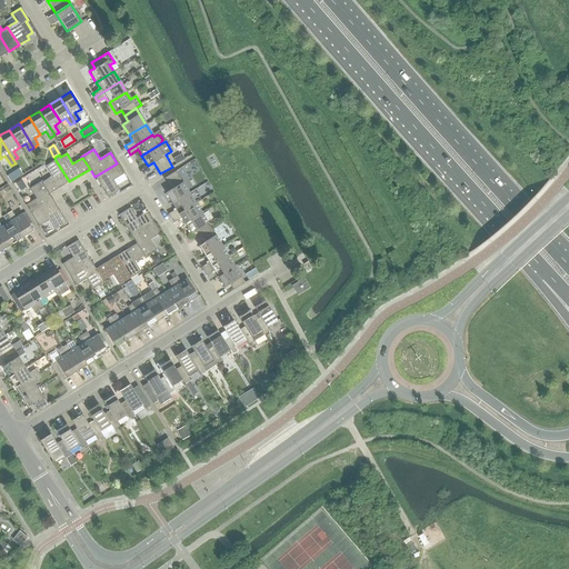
[(49,195),(69,181),(56,160),(45,167),(51,177),(42,182),(49,195)]
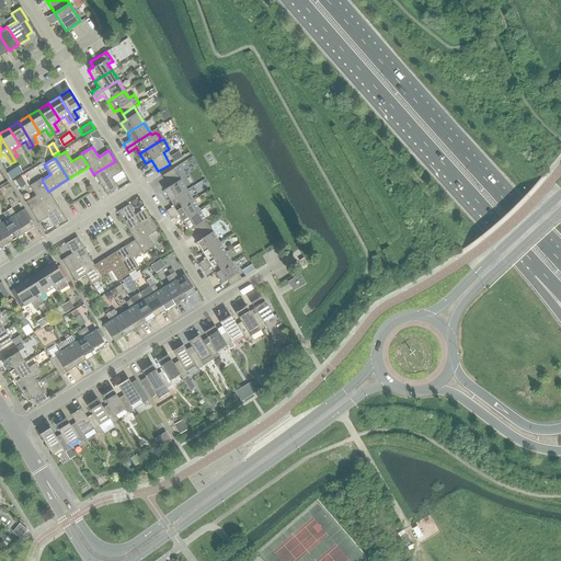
[(115,161),(93,174),(105,195),(117,187),(112,178),(122,171),(115,161)]
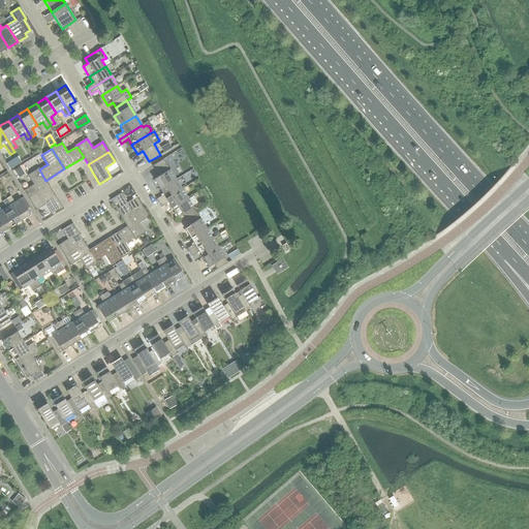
[(176,180),(163,159),(152,166),(158,177),(153,180),(159,189),(176,180)]
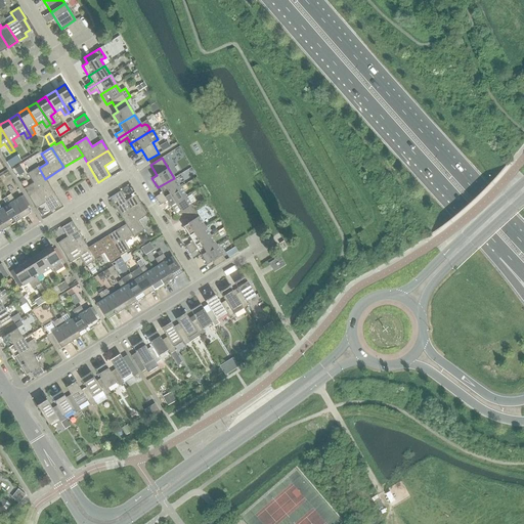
[(11,160),(6,163),(9,168),(14,165),(11,160)]
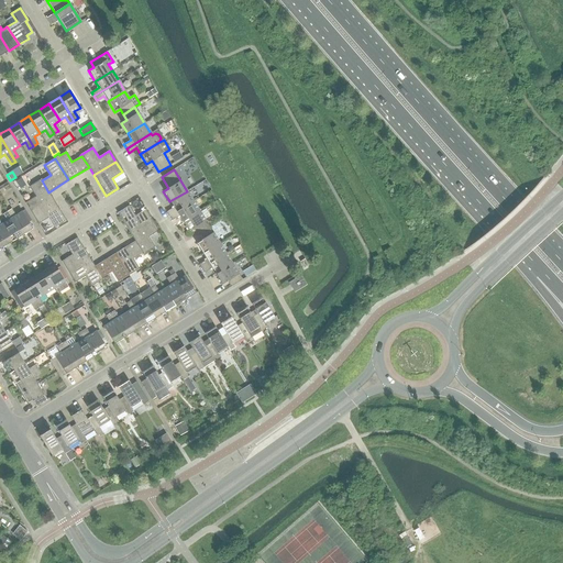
[(25,186),(21,178),(15,183),(20,189),(25,186)]
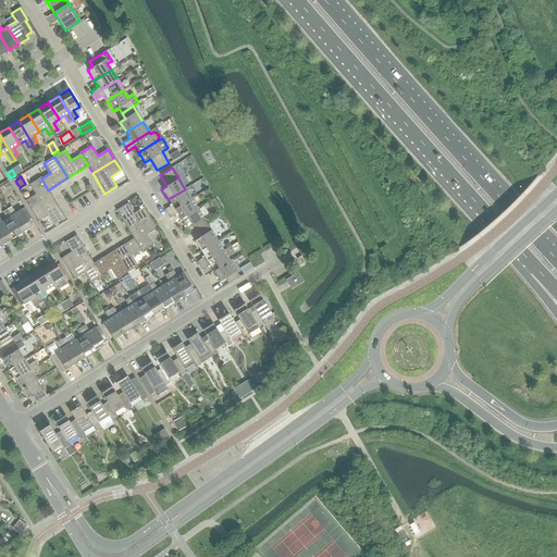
[(25,200),(32,211),(52,198),(48,190),(41,178),(40,177),(28,185),(35,195),(25,200)]
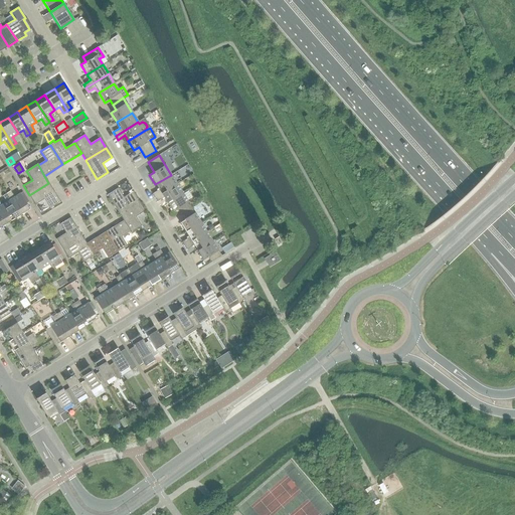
[(152,194),(154,198),(177,184),(171,175),(155,184),(159,190),(152,194)]
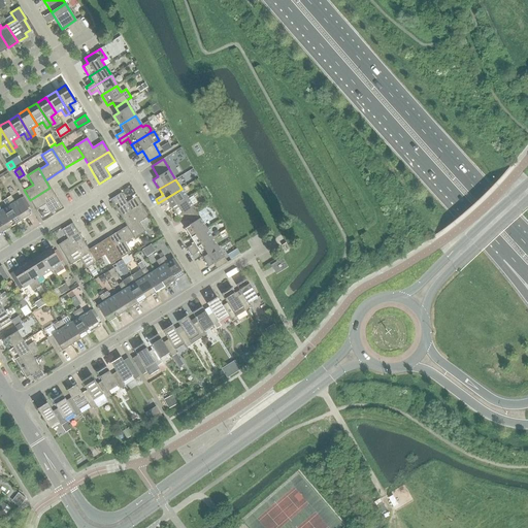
[(51,213),(62,206),(50,188),(30,200),(36,210),(45,204),(51,213)]
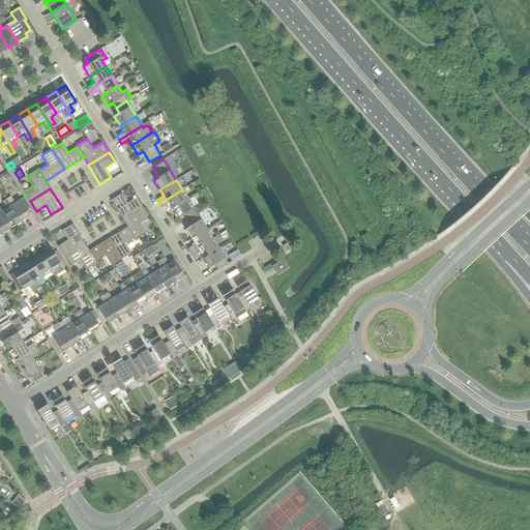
[(168,203),(172,209),(187,199),(182,189),(158,204),(162,208),(168,203)]
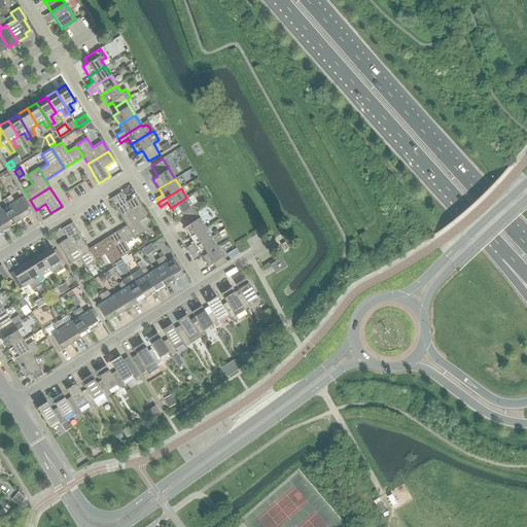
[(120,192),(109,200),(121,218),(142,206),(136,196),(127,202),(120,192)]
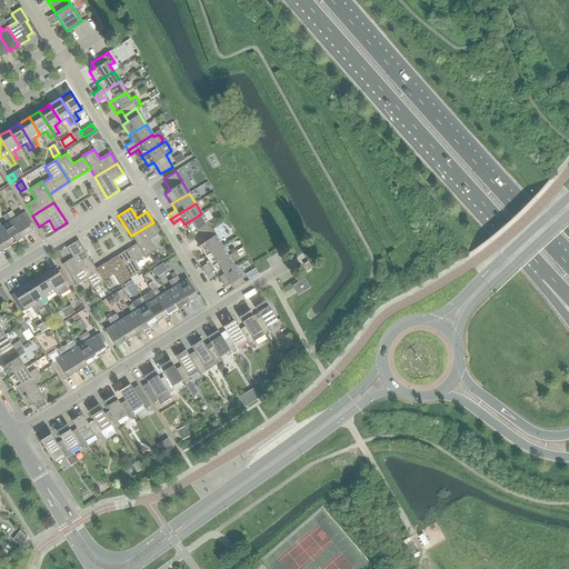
[(7,213),(22,238),(32,231),(21,213),(16,218),(11,211),(7,213)]
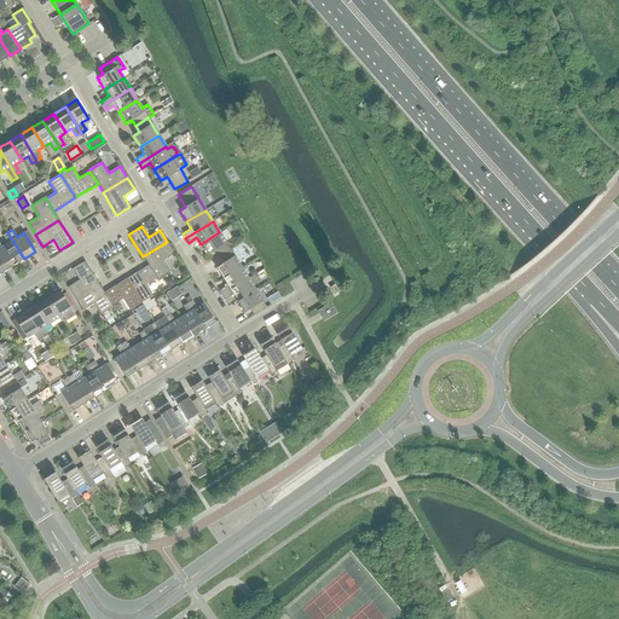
[(214,252),(218,258),(230,250),(225,241),(230,238),(225,230),(220,233),(219,232),(201,244),(208,255),(214,252)]
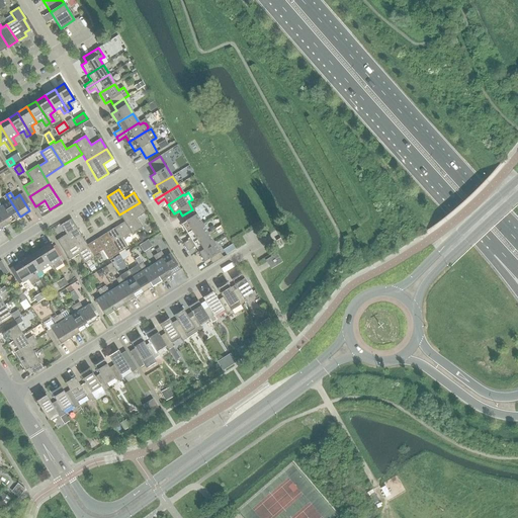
[(20,217),(6,194),(2,197),(6,203),(1,206),(10,223),(20,217)]
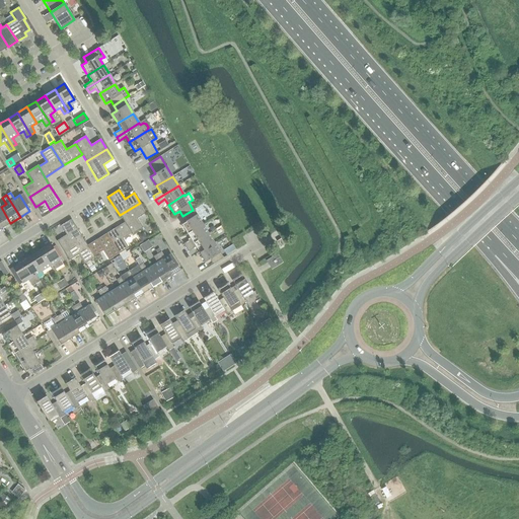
[(120,215),(124,222),(130,233),(131,234),(142,227),(137,218),(146,213),(140,203),(120,215)]
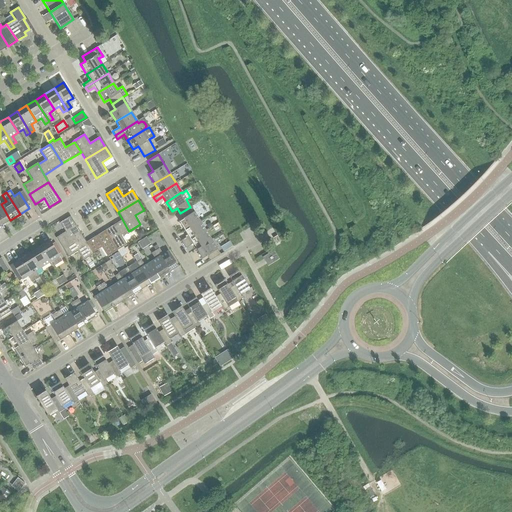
[(0,223),(1,225),(10,220),(1,204),(0,204),(0,223)]
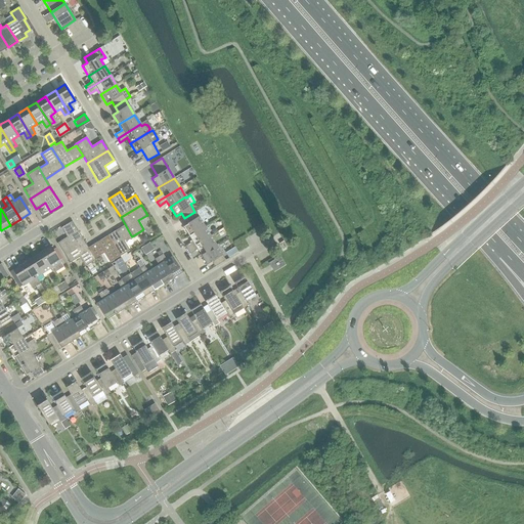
[(204,226),(194,212),(184,218),(187,223),(182,226),(188,236),(204,226)]
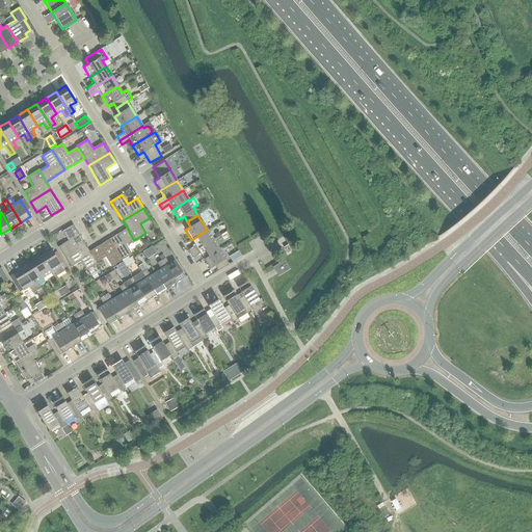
[(58,247),(64,257),(85,244),(73,224),(61,232),(68,241),(58,247)]
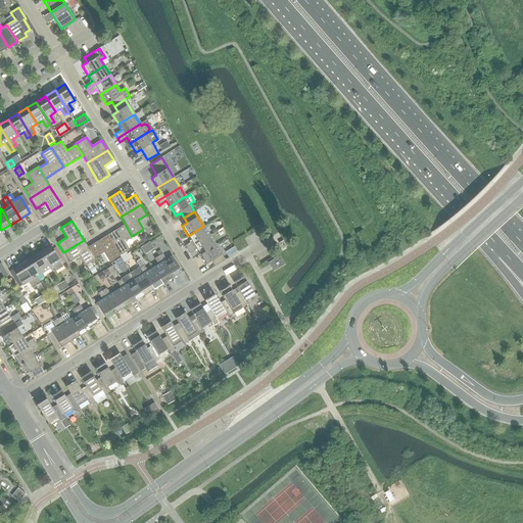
[(131,235),(125,224),(106,236),(119,255),(129,249),(123,240),(131,235)]
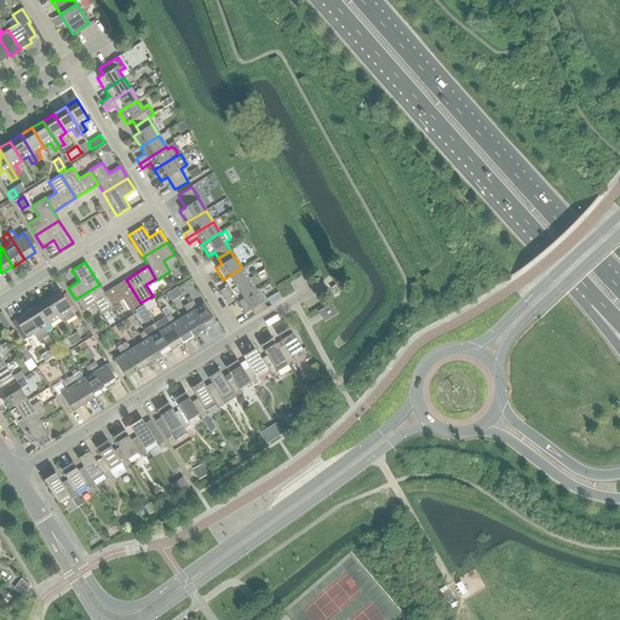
[(227,286),(218,291),(222,296),(248,279),(241,268),(223,280),(227,286)]
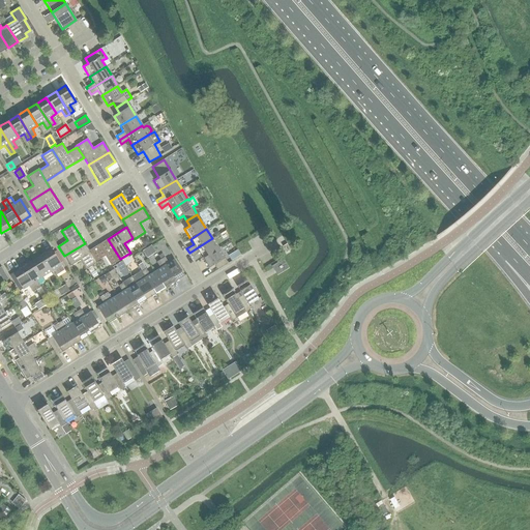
[(199,253),(202,258),(218,247),(212,238),(189,253),(192,257),(199,253)]
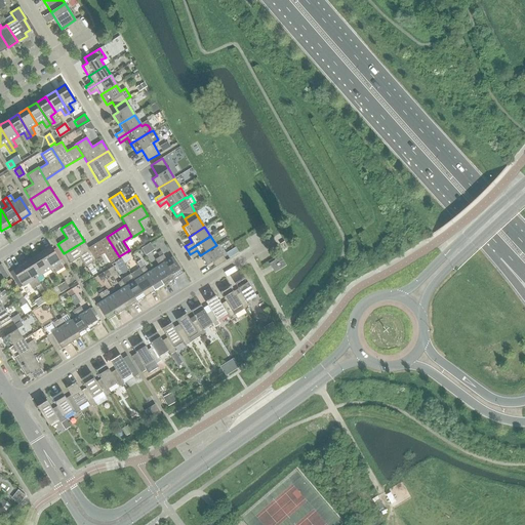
[(107,237),(88,248),(95,258),(104,253),(110,263),(119,256),(107,237)]
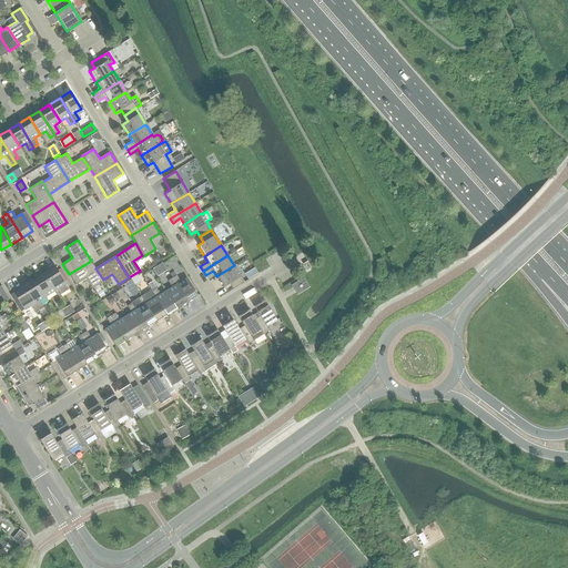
[(103,280),(95,269),(91,261),(69,274),(75,285),(85,279),(91,288),(103,281),(103,280)]
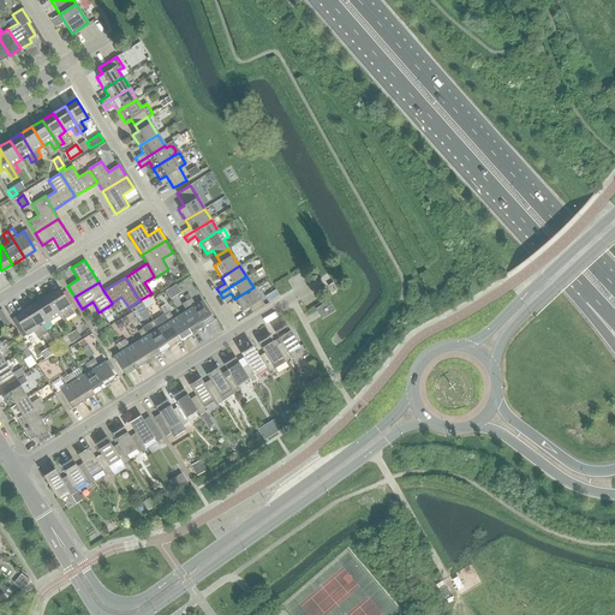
[(264,305),(254,287),(234,299),(242,311),(248,308),(251,314),(264,305)]
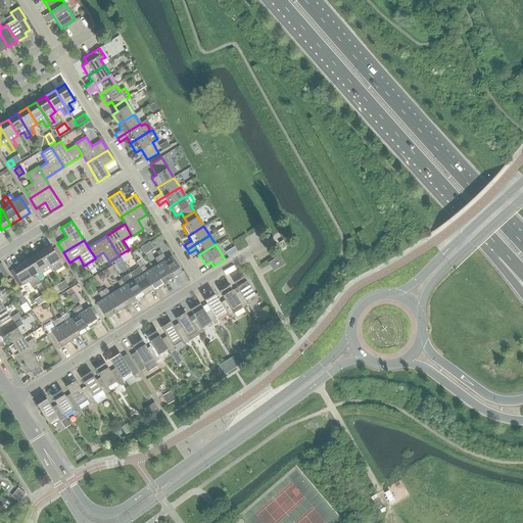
[(50,246),(41,251),(50,268),(53,272),(62,266),(59,259),(53,249),(50,246)]
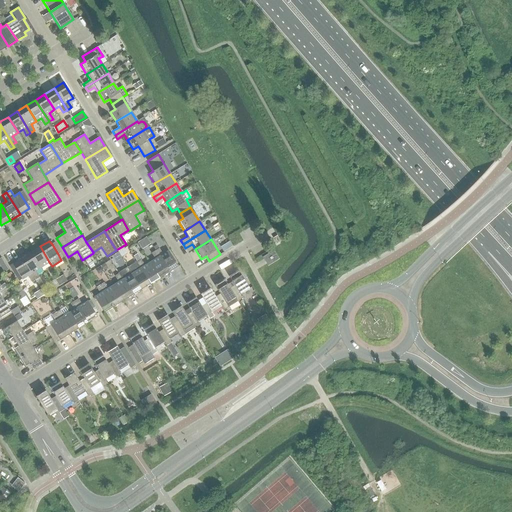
[(54,242),(54,243),(52,244),(58,254),(60,253),(61,252),(54,242)]
